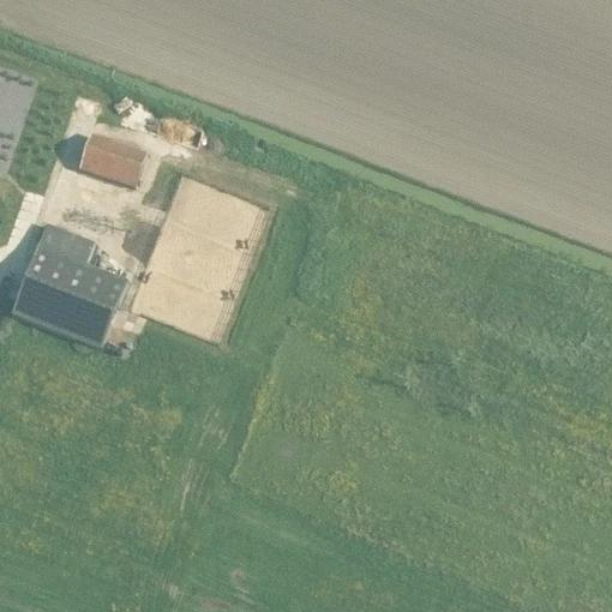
[(39,124),(17,115),(6,147),(28,154),(39,124)]
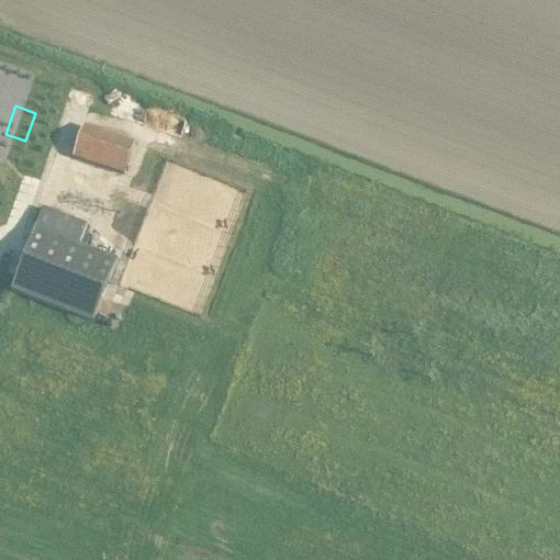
[(81,121),(70,152),(122,169),(133,140),(81,121)]
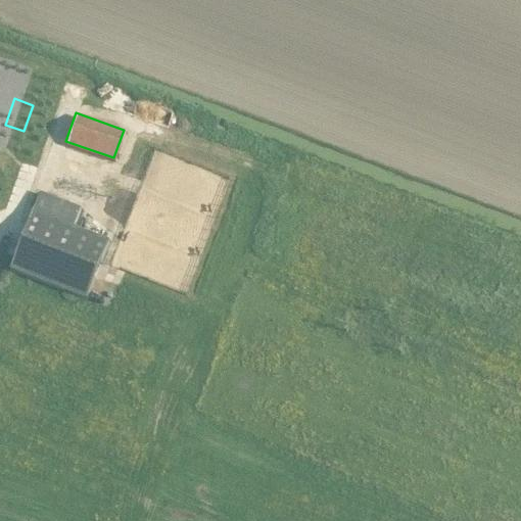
[(128,196),(133,175),(122,172),(115,193),(128,196)]
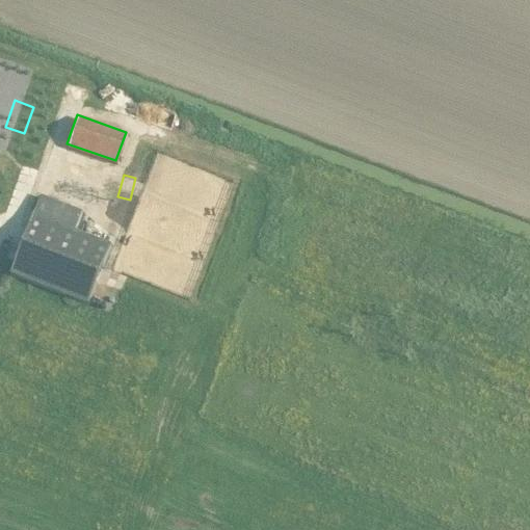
[(73,229),(80,209),(38,192),(30,213),(31,214),(31,213),(73,229)]
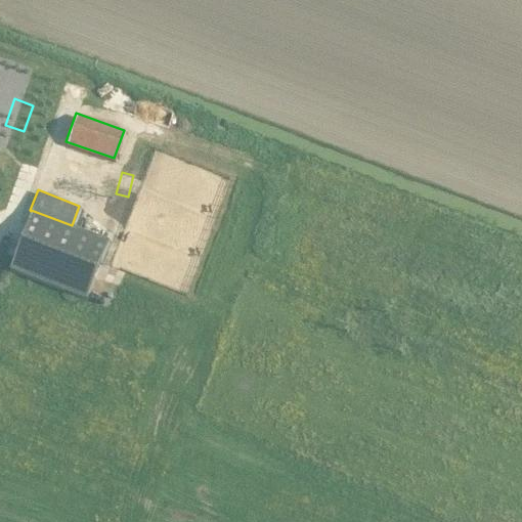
[(109,240),(72,225),(31,210),(31,211),(9,267),(86,297),(109,240)]
